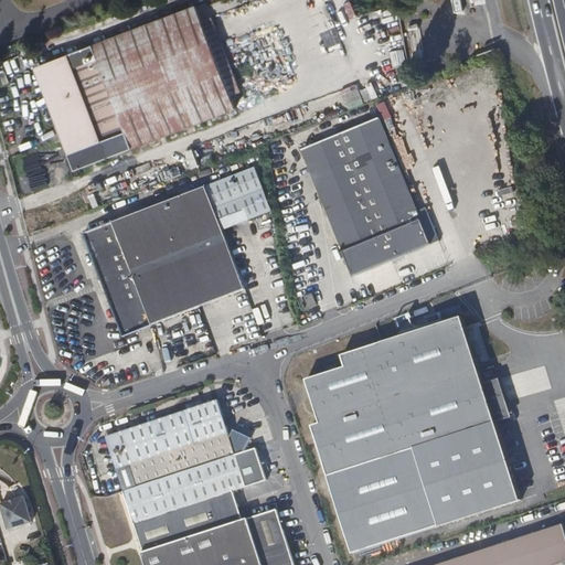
[(440,0),(443,12),(454,10),(455,14),(465,12),(461,0),(440,0)]
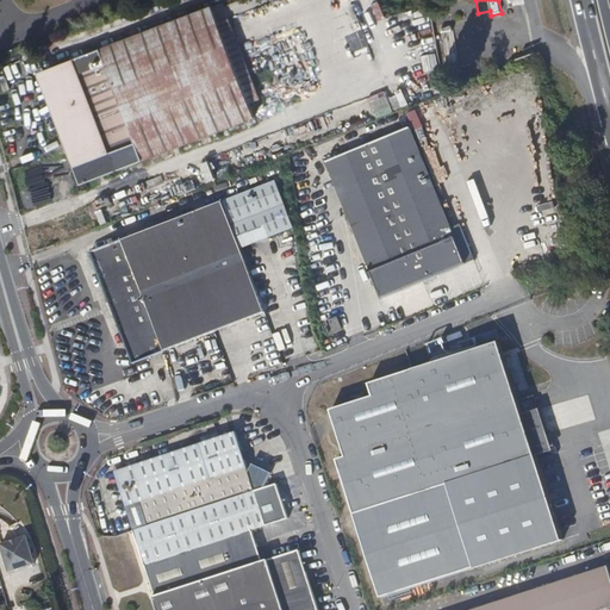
[(74,58),(38,72),(82,184),(256,117),(250,103),(219,22),(212,5),(100,48),(101,49),(75,60),(74,58)]
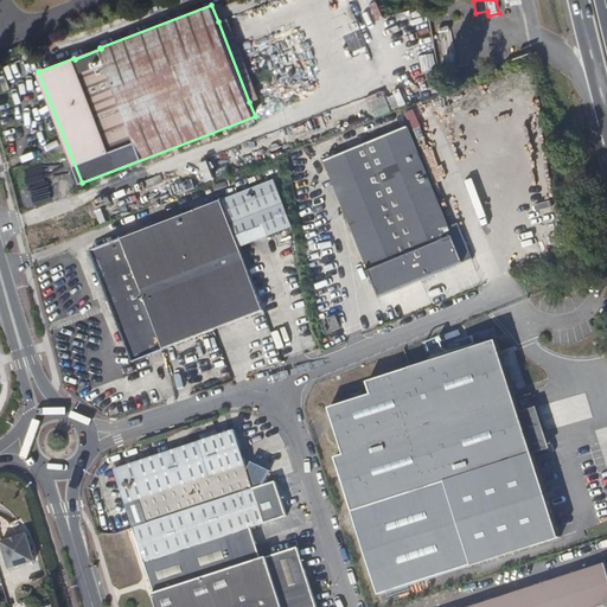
[(228,18),(218,21),(249,102),(259,98),(228,18)]
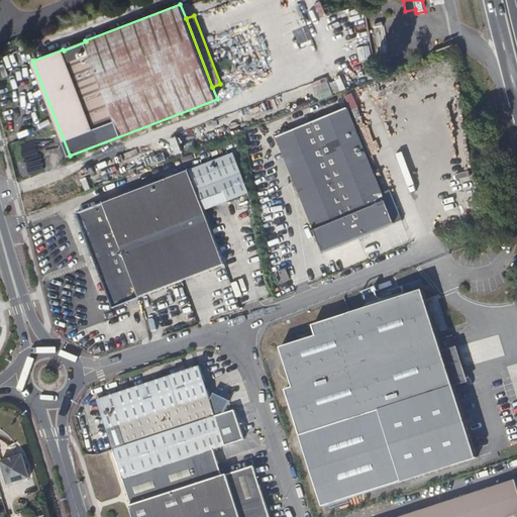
[(371,98),(362,101),(365,110),(374,106),(371,98)]
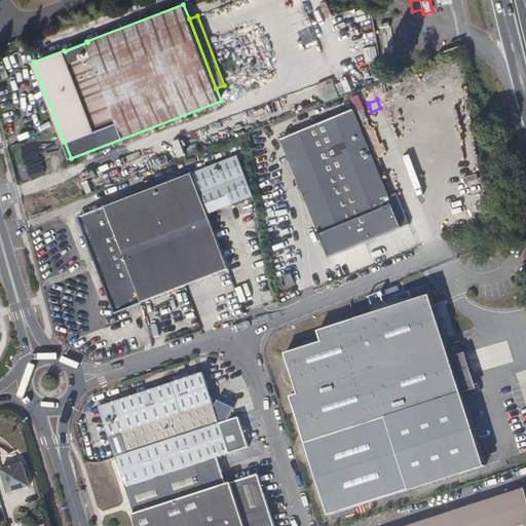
[(329,257),(402,227),(392,204),(354,110),(283,140),(329,257)]
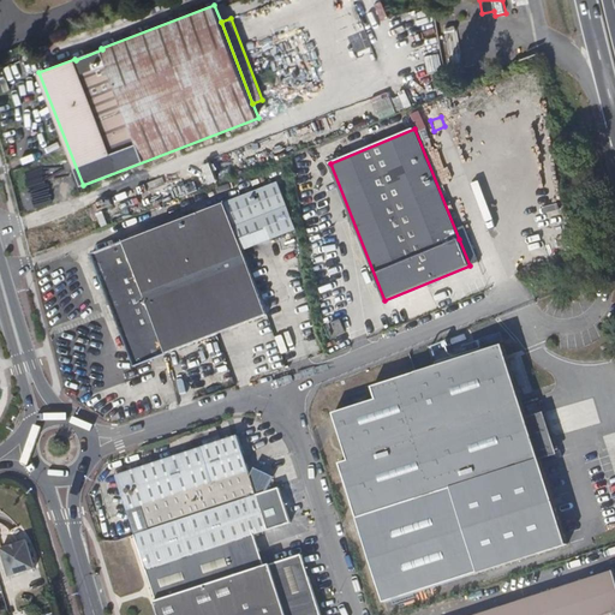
[(304,175),(299,154),(292,154),(296,177),(304,175)]
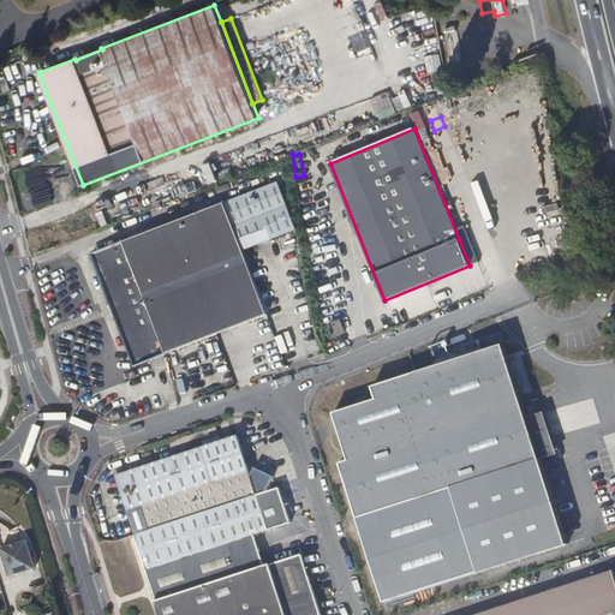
[(149,232),(93,254),(135,366),(256,320),(268,315),(243,250),(297,230),(279,183),(189,218),(186,212),(147,227),(149,232)]
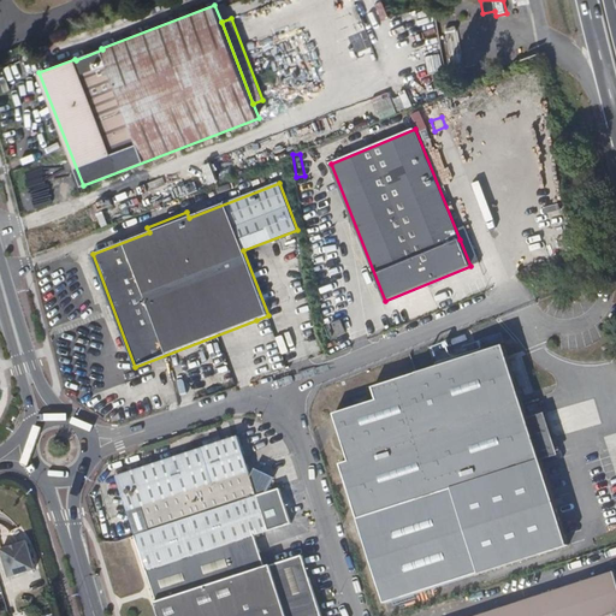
[(298,235),(280,237),(290,291),(309,288),(298,235)]
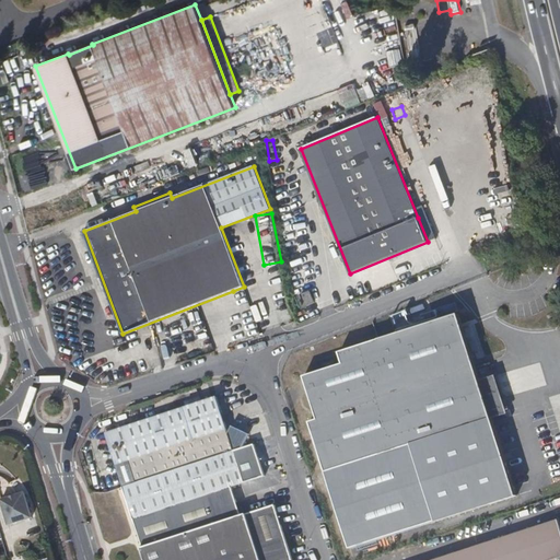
[(249,302),(244,287),(233,291),(238,306),(249,302)]
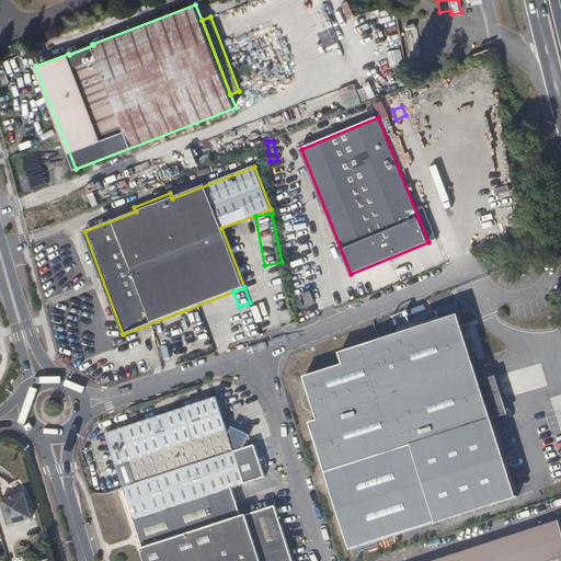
[(311,292),(301,296),(305,307),(315,302),(311,292)]
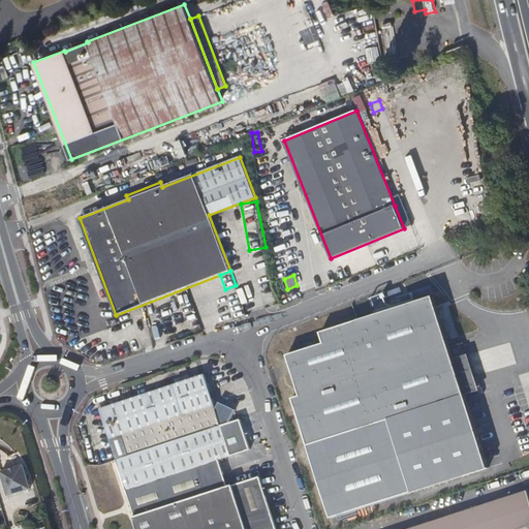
[(324,344),(287,356),(301,396),(292,399),(330,517),(486,468),(432,299),(321,333),(324,344)]
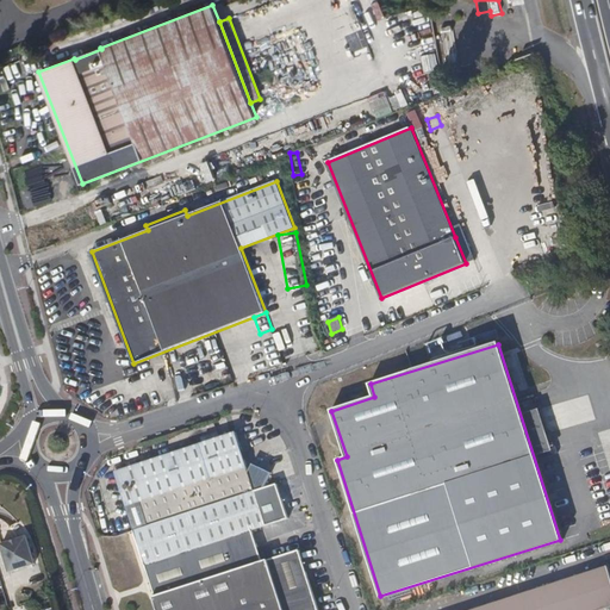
[(235,431),(113,471),(132,530),(254,490),(248,471),(235,431)]
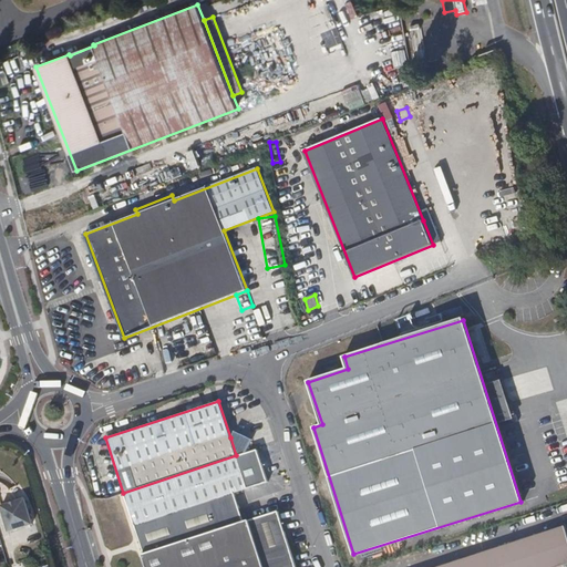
[(234,431),(230,437),(236,455),(245,453),(251,440),(234,431)]
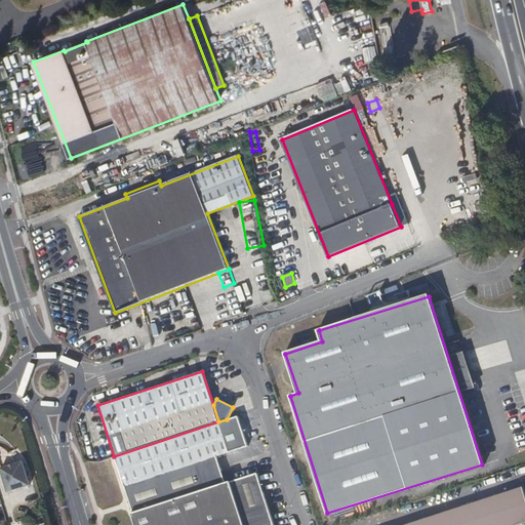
[(114,456),(124,486),(247,446),(237,415),(227,419),(218,421),(114,456)]
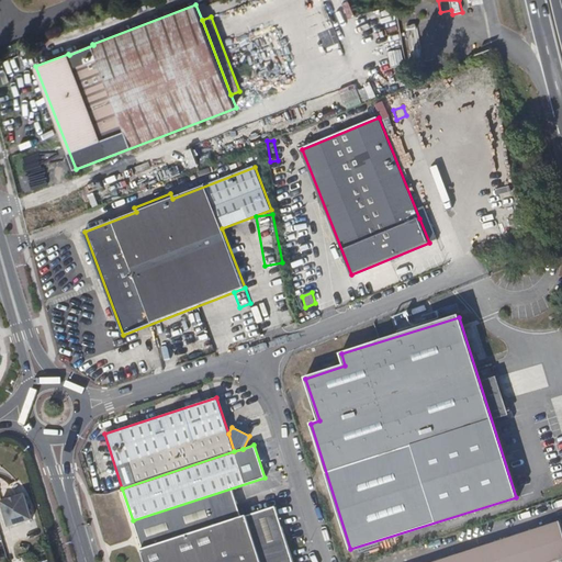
[(133,523),(141,548),(243,517),(236,503),(232,491),(133,523)]
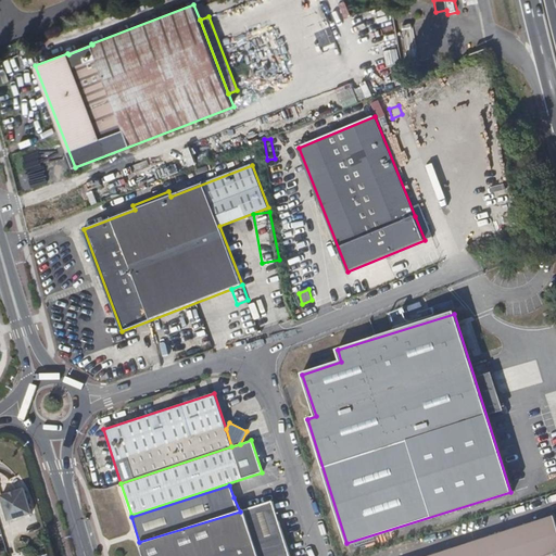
[(23,488),(1,493),(9,518),(30,513),(23,488)]
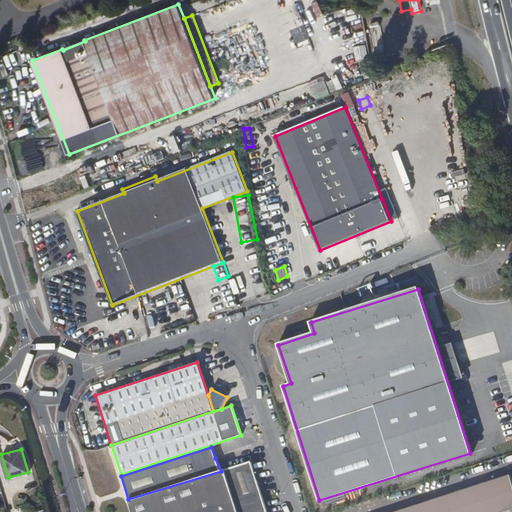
[(132,501),(130,502),(133,511),(267,511),(252,461),(221,471),(128,499),(132,501)]
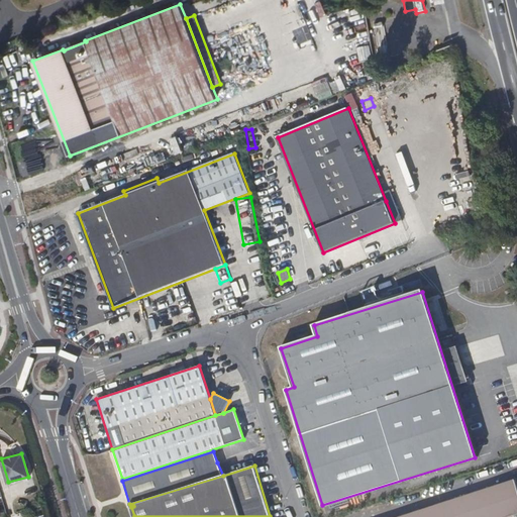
[(516,516),(516,483),(516,479),(398,516),(516,516)]
